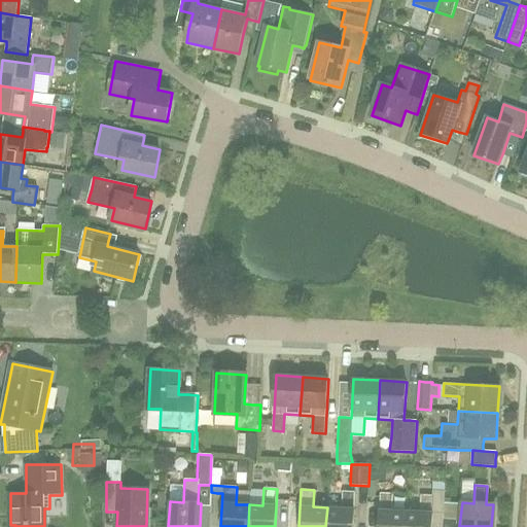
[(327,507),(325,526),(352,526),(354,491),(342,490),(342,507),(327,507)]
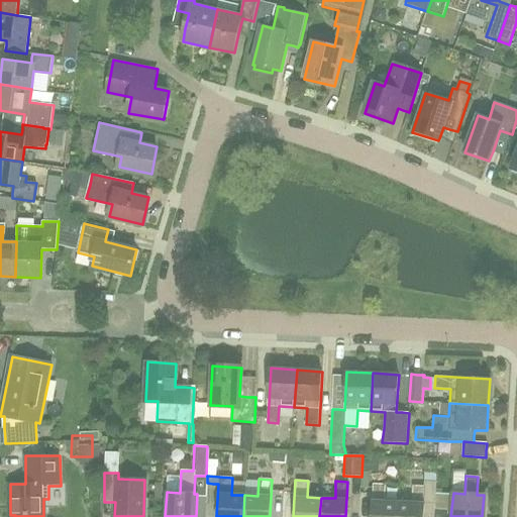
[(398,502),(396,516),(422,516),(423,506),(435,507),(436,482),(424,482),(424,486),(412,485),(411,502),(398,502)]
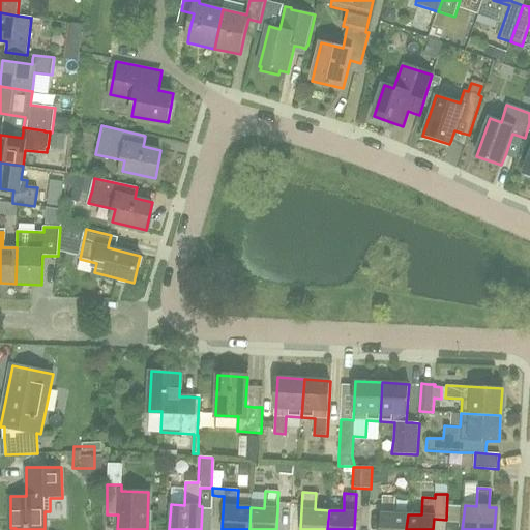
[(406,529),(408,514),(393,513),(394,496),(382,496),(379,529),(406,529)]
